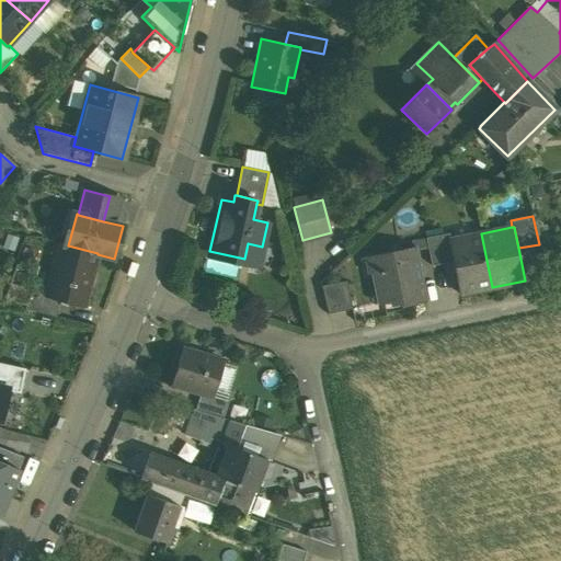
[(450,232),(425,238),(431,264),(453,260),(449,240),(451,240),(450,232)]
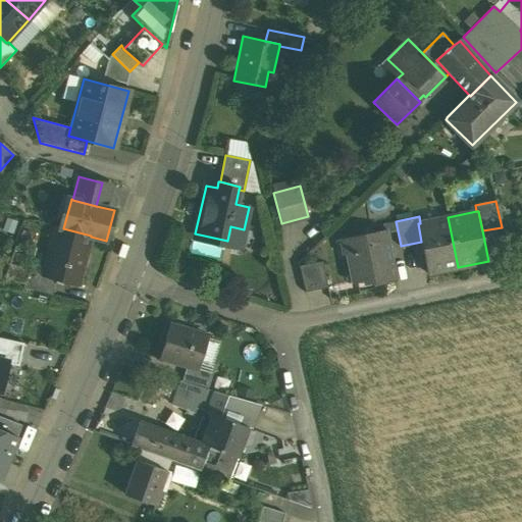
[(420,223),(418,223),(421,242),(428,273),(458,267),(448,217),(420,223)]
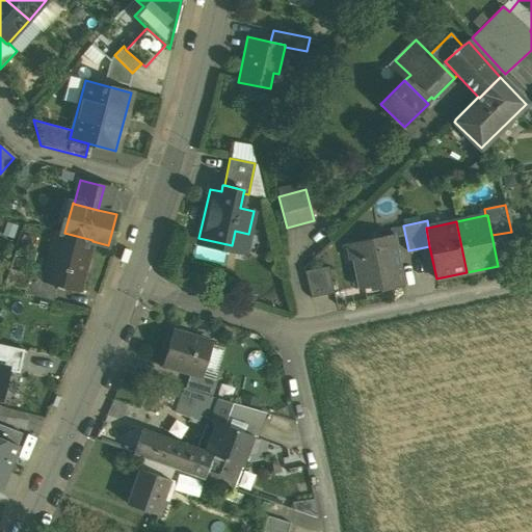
[(64,233),(56,231),(44,280),(43,282),(56,285),(79,291),(92,241),(92,240),(64,233)]
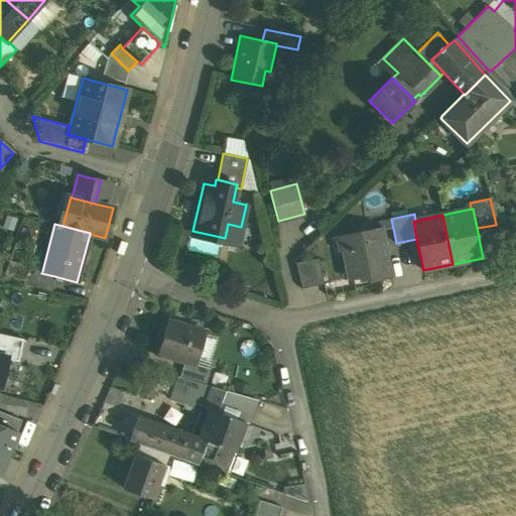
[(382,224),(345,233),(348,248),(343,249),(350,277),(368,273),(369,280),(393,274),(382,224)]
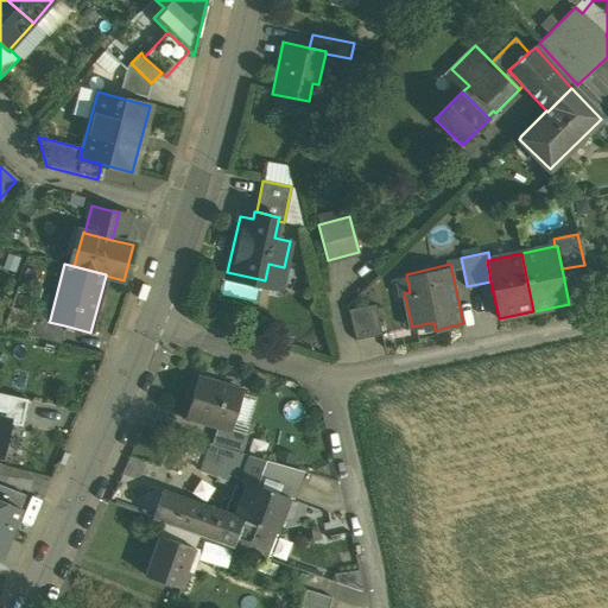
[(375,302),(348,309),(355,339),(381,333),(375,302)]
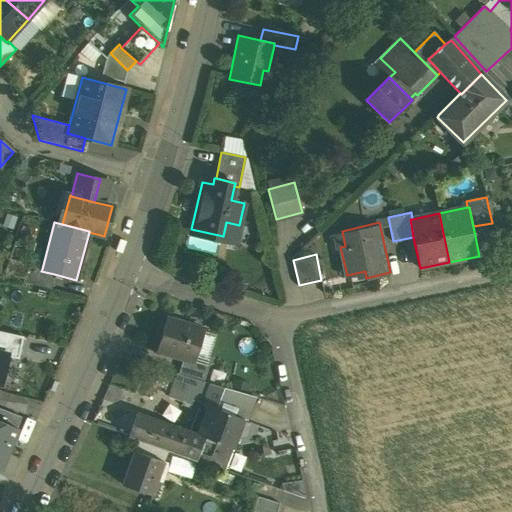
[(28,265),(25,264),(22,277),(21,282),(50,289),(54,274),(41,271),(42,269),(28,265)]
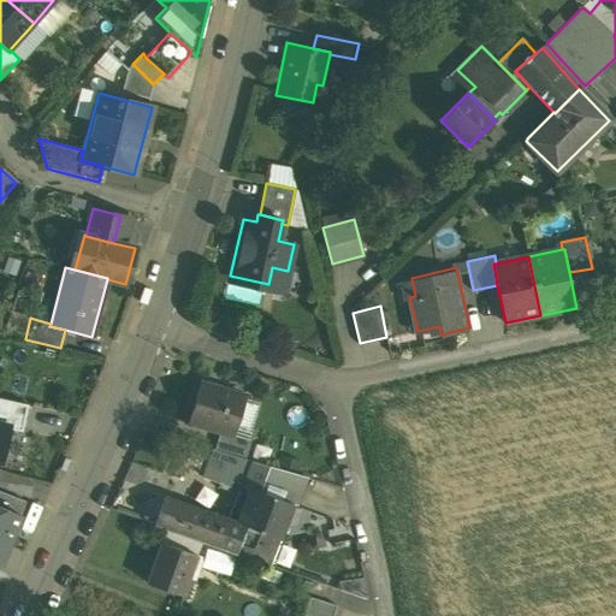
[(200,383),(188,424),(219,433),(219,432),(235,437),(247,397),(200,383)]
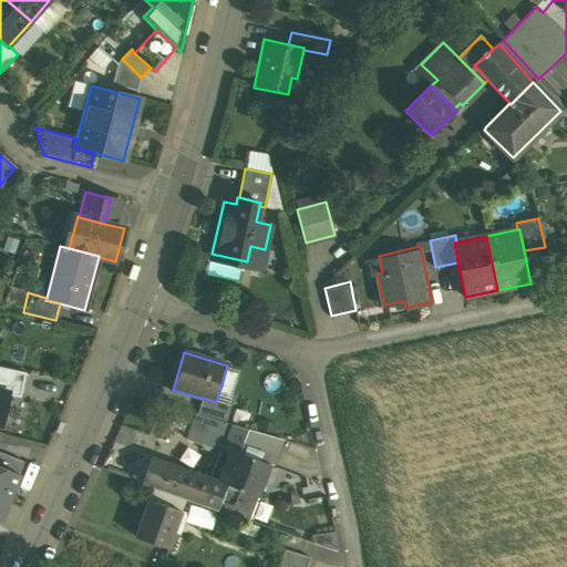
[(20,398),(26,373),(0,368),(0,390),(9,393),(9,395),(20,398)]
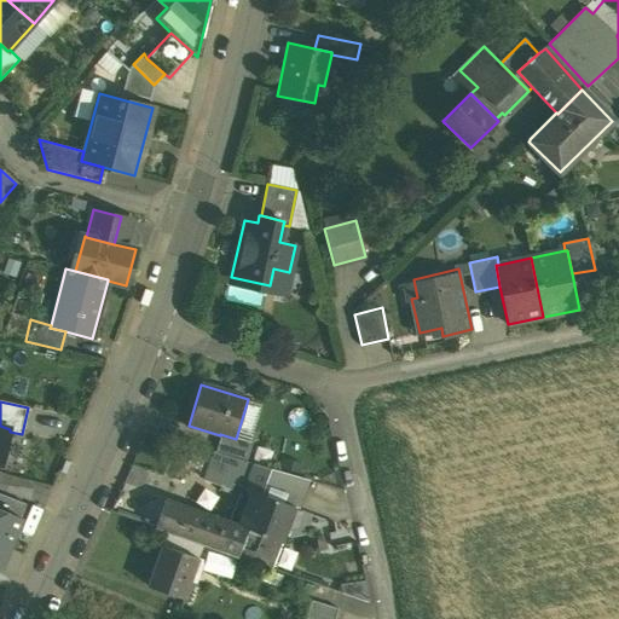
[(0,426),(0,464),(3,466),(10,432),(10,429),(0,426)]
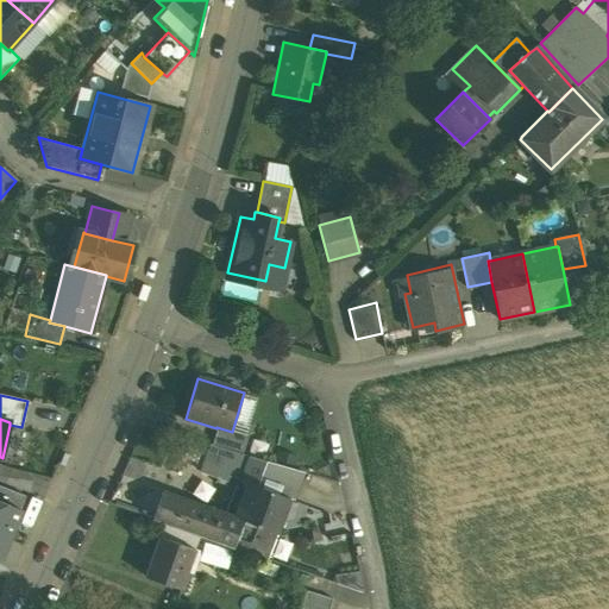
[(232,432),(217,427),(217,428),(212,445),(232,451),(242,453),(246,437),(232,432)]
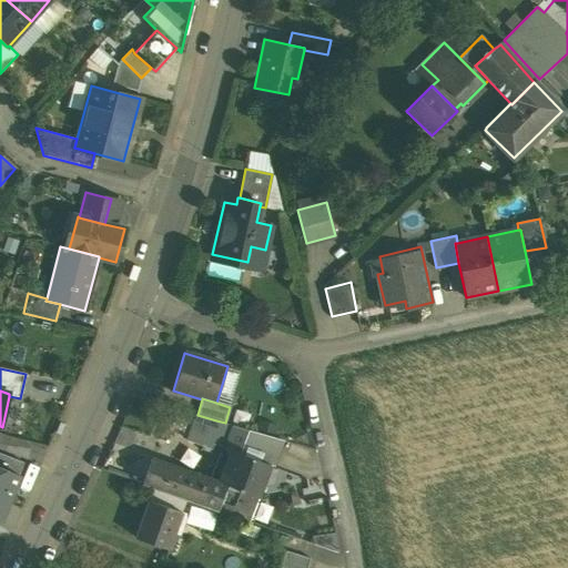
[(209,448),(210,443),(216,421),(193,414),(185,442),(209,448)]
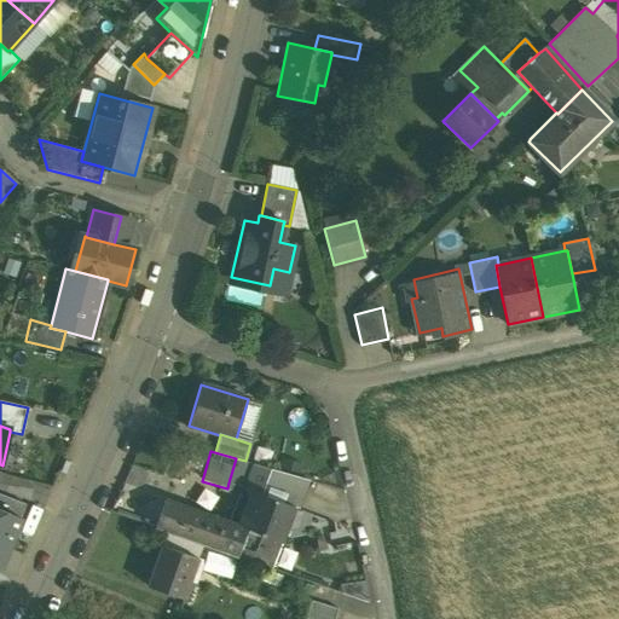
[(246,461),(236,458),(229,482),(243,487),(252,463),(246,461)]
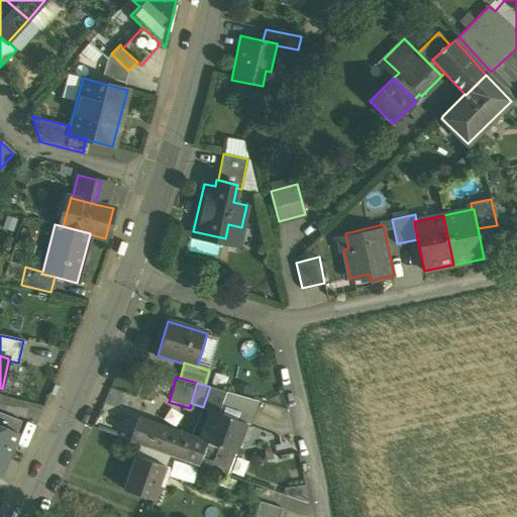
[(223,391),(210,387),(203,407),(203,408),(211,411),(212,410),(215,412),(223,391)]
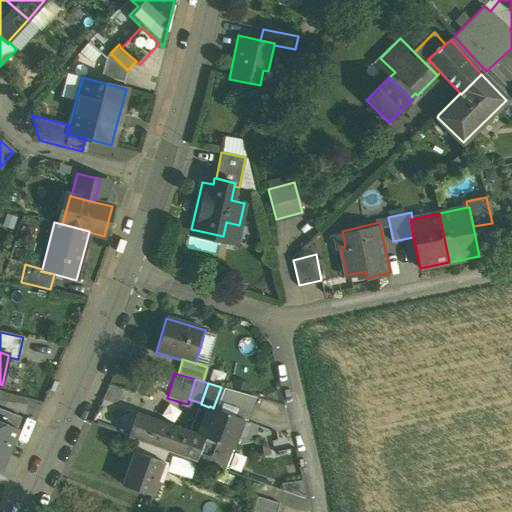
[(252,396),(221,387),(213,408),(243,419),(252,396)]
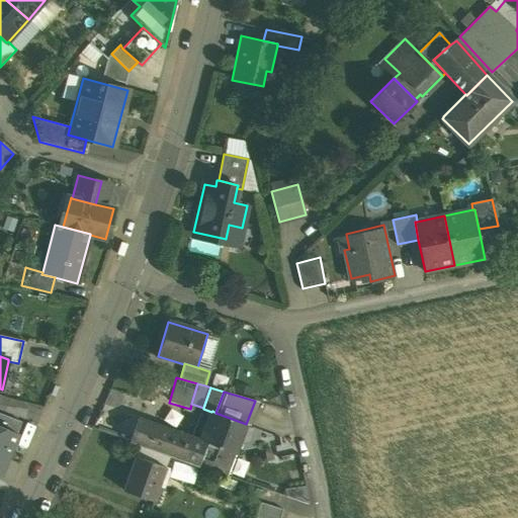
[(216,413),(212,411),(211,412),(201,440),(207,442),(236,453),(246,424),(216,413)]
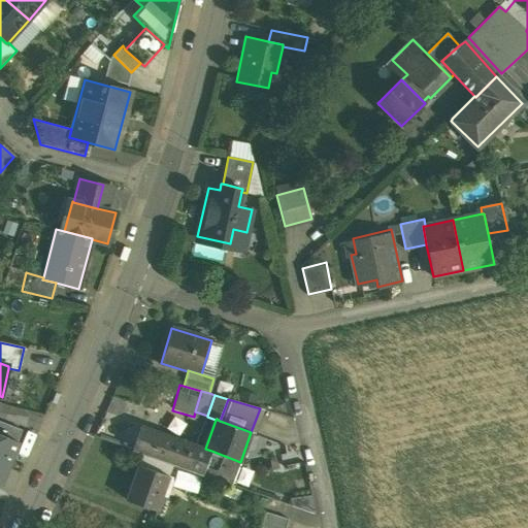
[(0,434),(18,441),(22,430),(0,422),(0,434)]
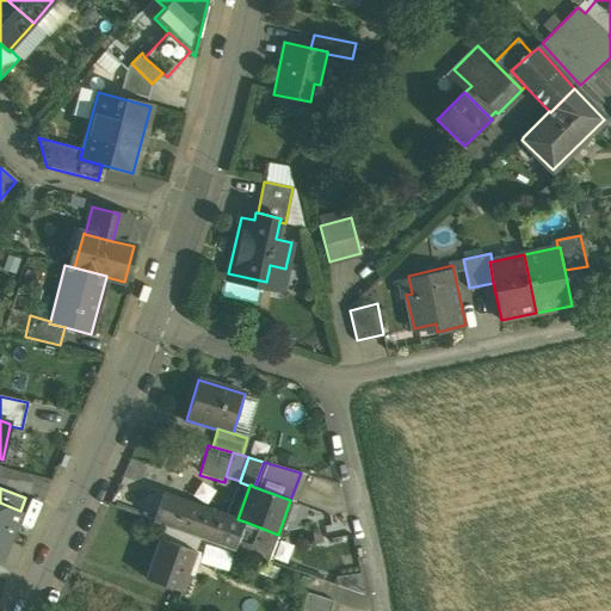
[(0,534),(11,538),(22,512),(20,511),(0,503),(0,534)]
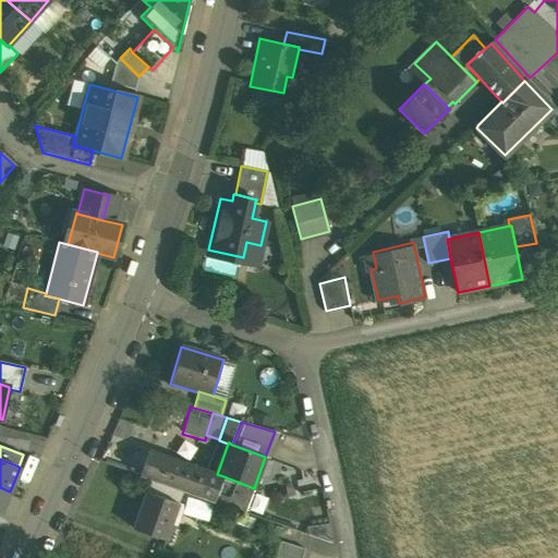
[(216,476),(168,459),(159,483),(164,484),(214,501),(223,476),(217,474),(216,476)]
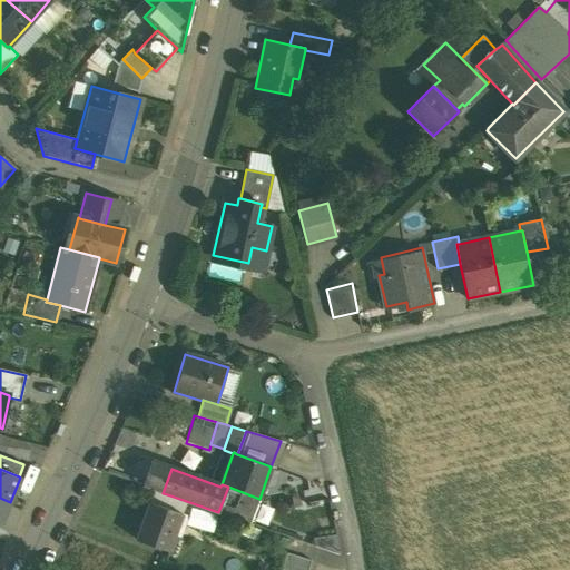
[(259,499),(228,487),(218,512),(249,523),(259,499)]
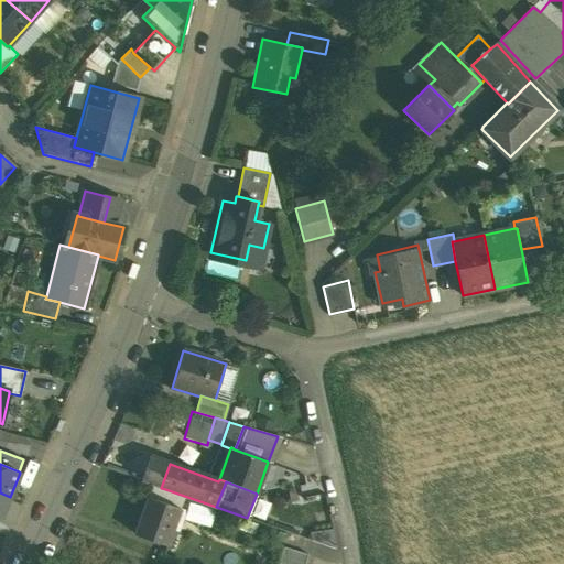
[(161,488),(150,484),(145,498),(160,503),(163,497),(165,489),(161,488)]
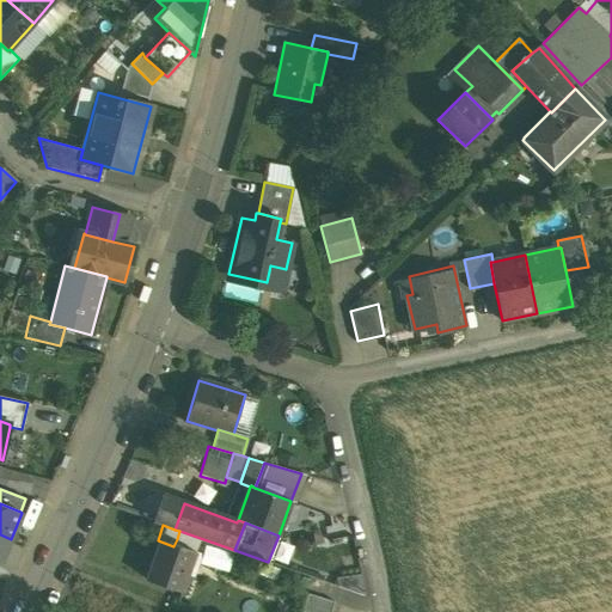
[(234,550),(179,531),(177,539),(206,550),(204,552),(230,561),(234,550)]
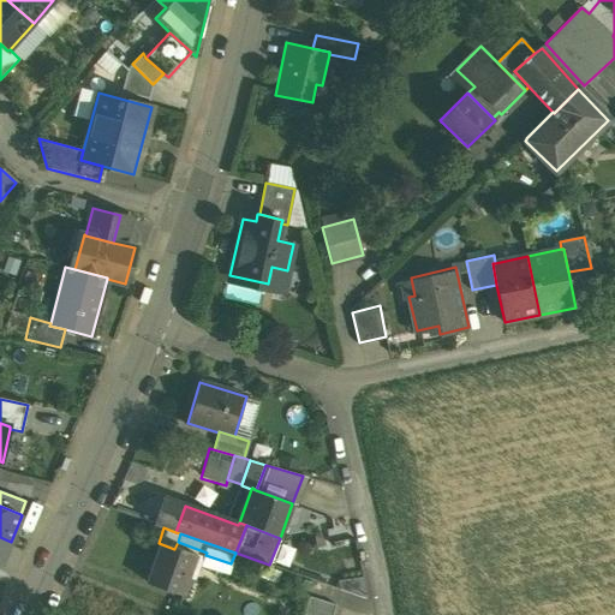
[(11,542),(0,537),(0,567),(1,568),(11,542)]
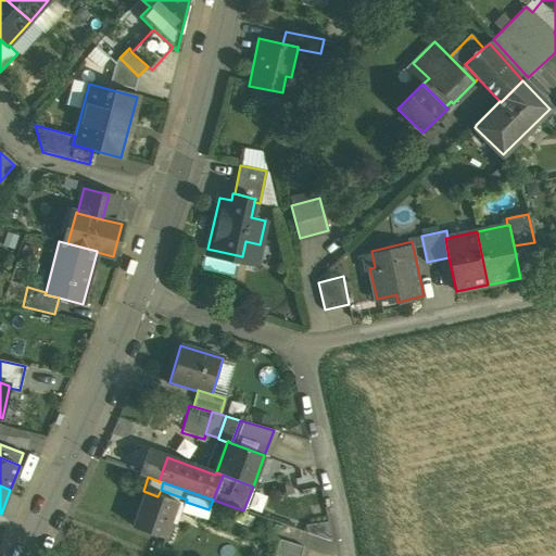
[(158,496),(143,491),(131,527),(164,539),(176,503),(158,496)]
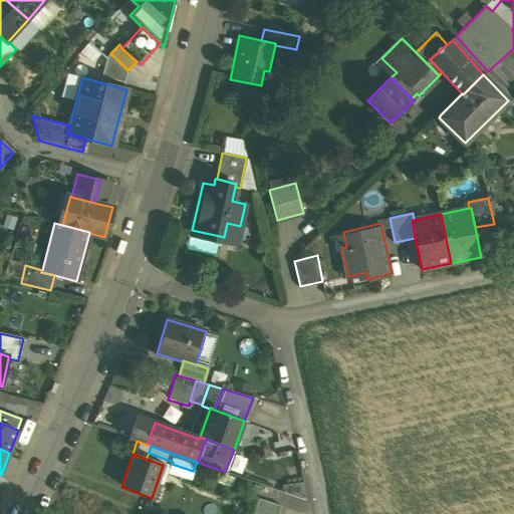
[(277,513),(281,505),(258,499),(253,513),(277,513)]
